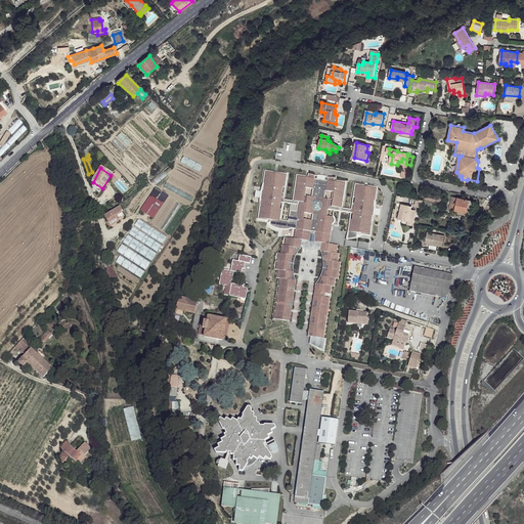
[(286,176),(263,174),(261,186),(263,186),(262,192),(261,192),(259,202),(260,203),(259,209),(258,209),(257,222),(266,223),(266,220),(269,220),(268,227),(271,229),(273,230),(278,231),(280,232),(284,212),(281,212),(282,206),(299,208),(298,214),(291,213),(289,223),(285,223),(284,232),(290,230),(295,231),(302,232),(309,233),(314,234),(322,235),(330,236),(331,226),(332,225),(333,224),(333,223),(333,221),(333,220),(332,220),(332,219),(325,218),(326,212),(351,215),(351,222),(348,221),(346,242),(348,242),(350,242),(352,242),(353,241),(355,241),(356,232),(359,232),(359,236),(368,237),(370,224),(369,224),(370,218),(372,218),(373,209),(372,209),(373,202),(374,203),(376,189),(353,186),(351,200),(353,200),(353,206),(351,206),(350,212),(340,210),(344,184),(335,183),(335,186),(332,186),(333,180),(326,179),(325,183),(313,181),(313,177),(307,176),(306,182),(303,182),(304,178),(295,177),(292,203),(281,202),(282,195),(280,195),(281,189),(284,189),(286,176)]
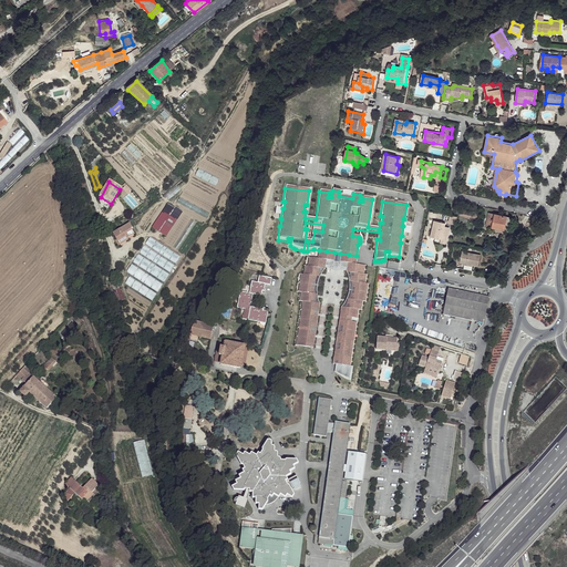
[(166,203),(152,227),(166,236),(181,213),(166,203)]
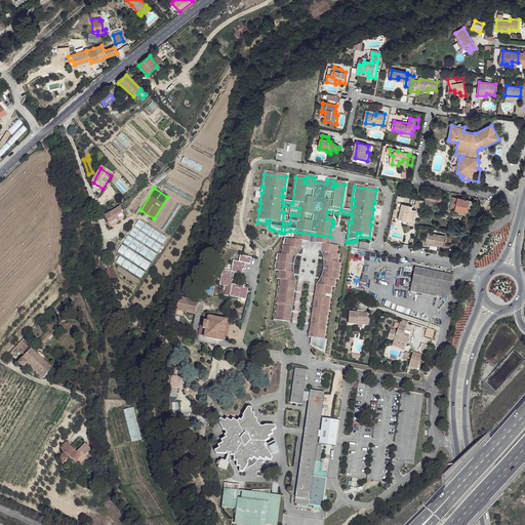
[(470,200),(452,198),(450,210),(467,213),(470,200)]
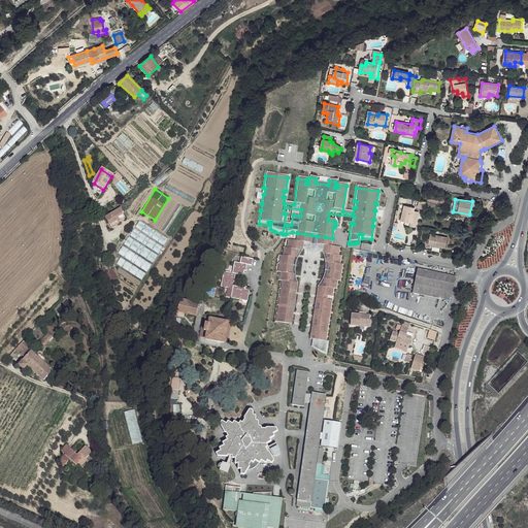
[(414,207),(404,205),(402,211),(405,212),(404,221),(409,223),(409,226),(415,227),(418,211),(414,210),(414,207)]
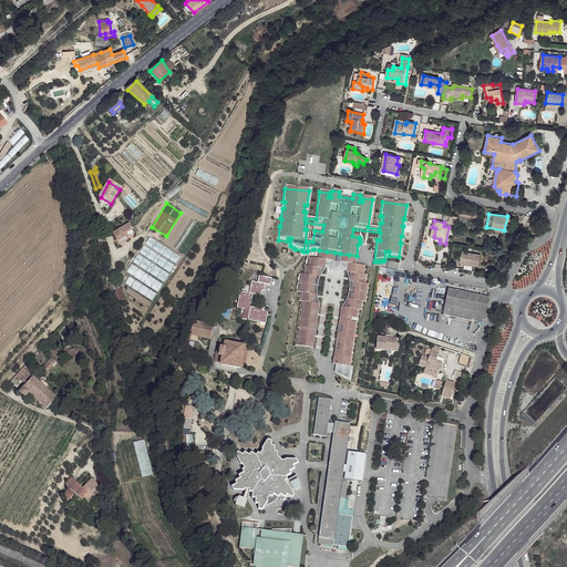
[(127,226),(111,235),(117,248),(127,243),(126,240),(131,237),(129,233),(131,232),(127,226)]
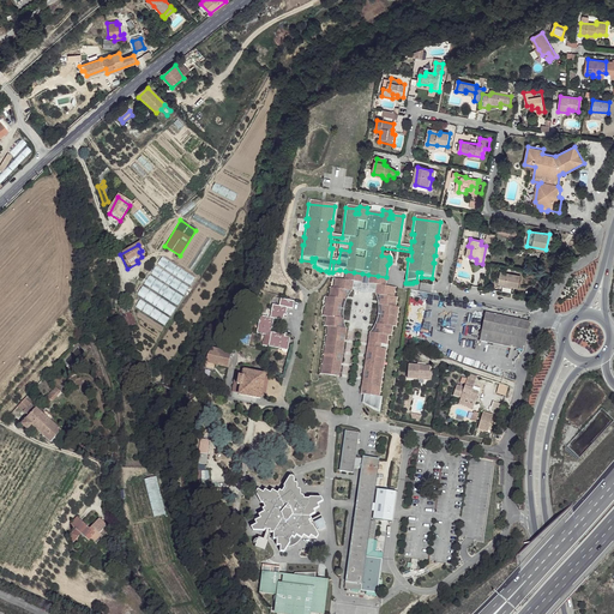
[(521,274),(501,270),(499,283),(518,288),(521,274)]
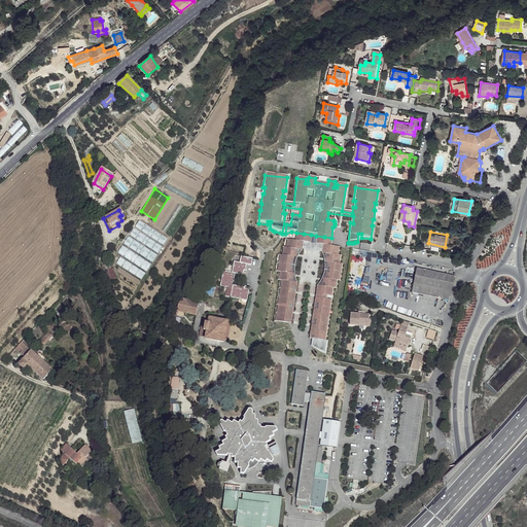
[(303,237),(295,236),(294,243),(288,242),(287,249),(285,249),(284,257),(282,257),(281,257),(279,274),(280,274),(281,274),(280,282),(281,282),(283,282),(277,323),(286,324),(292,284),(289,283),(290,275),(288,275),(290,258),(293,259),(294,251),(296,251),(297,246),(302,247),(302,249),(303,249),(305,249),(307,249),(310,249),(312,249),(313,249),(315,250),(317,250),(318,251),(321,251),(322,252),(322,250),(325,250),(325,247),(327,247),(325,255),(328,256),(327,264),(329,265),(327,280),(325,280),(324,288),(321,288),(320,296),(329,297),(330,289),(332,289),(335,282),(336,282),(337,282),(340,266),(339,266),(337,265),(338,256),(337,256),(335,256),(337,248),(329,247),(330,241),(323,240),(324,237),(316,236),(316,239),(310,238),(311,235),(304,234),(303,237)]
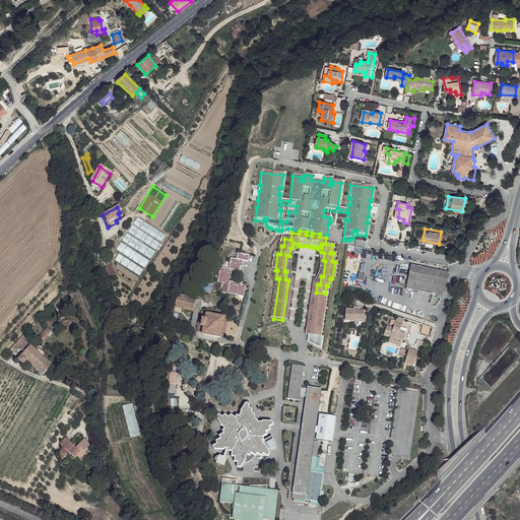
[(116,249),(144,268),(149,260),(121,242),(116,249)]
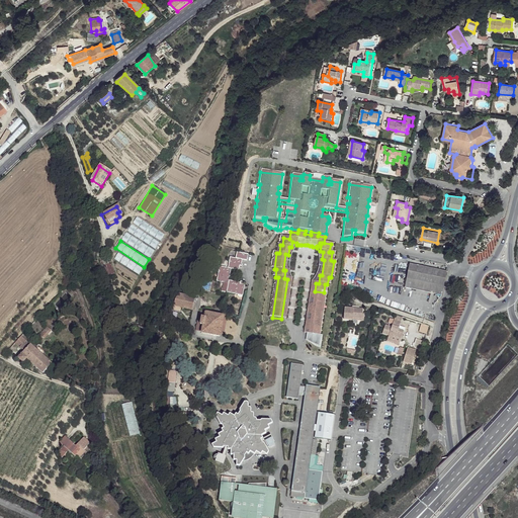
[(281,319),(286,320),(291,279),(290,277),(289,273),(289,271),(288,268),(289,265),(289,262),(289,260),(290,257),(291,254),(293,252),(294,250),(295,249),(295,248),(299,249),(305,249),(308,250),(313,250),(315,250),(317,250),(317,252),(318,256),(318,257),(319,260),(319,263),(319,264),(318,267),(318,269),(317,272),(316,275),(314,278),(313,280),(312,282),(310,294),(305,334),(307,335),(306,342),(308,343),(308,338),(310,338),(310,335),(309,335),(314,294),(323,296),(325,296),(326,292),(324,292),(315,291),(316,283),(319,283),(320,275),(322,275),(324,260),(322,259),(323,252),(320,251),(322,243),(320,243),(320,246),(317,246),(317,248),(316,247),(313,247),(312,246),(310,246),(308,245),(307,245),(305,245),(301,245),(299,245),(297,245),(296,245),(296,243),(292,242),(291,247),(289,247),(288,255),(285,254),(283,270),(285,270),(284,278),(287,279),(281,319)]
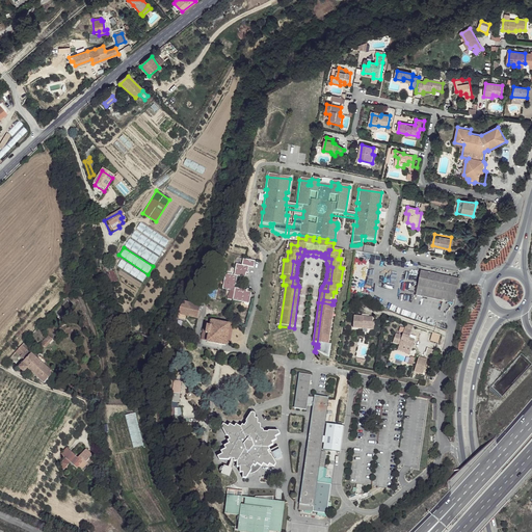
[(246,269),(248,270),(249,265),(255,265),(256,259),(243,257),(242,264),(236,263),(235,274),(237,274),(246,276),(246,274),(246,269)]
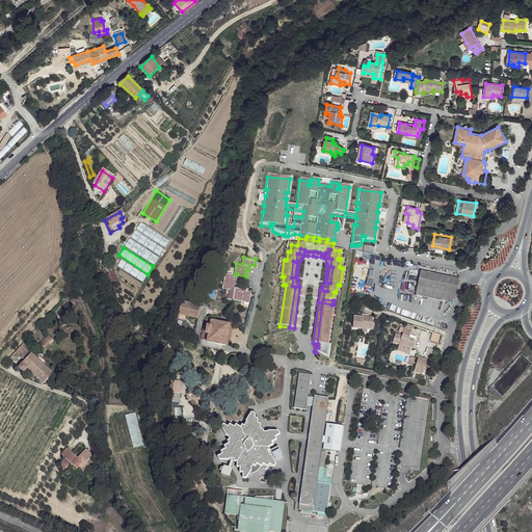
[(104,260),(100,262),(104,273),(108,271),(104,260)]
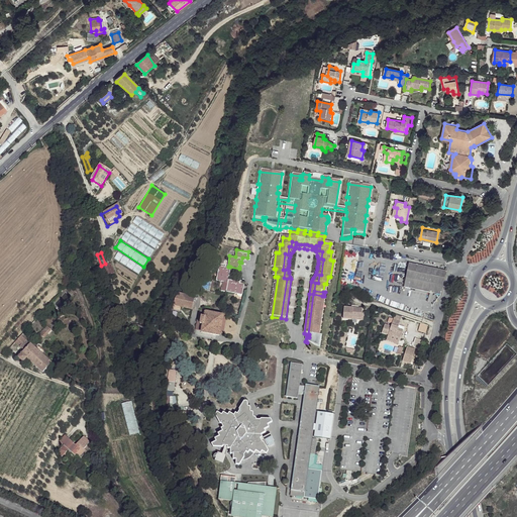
[(446,271),(409,264),(405,287),(437,294),(441,294),(446,271)]
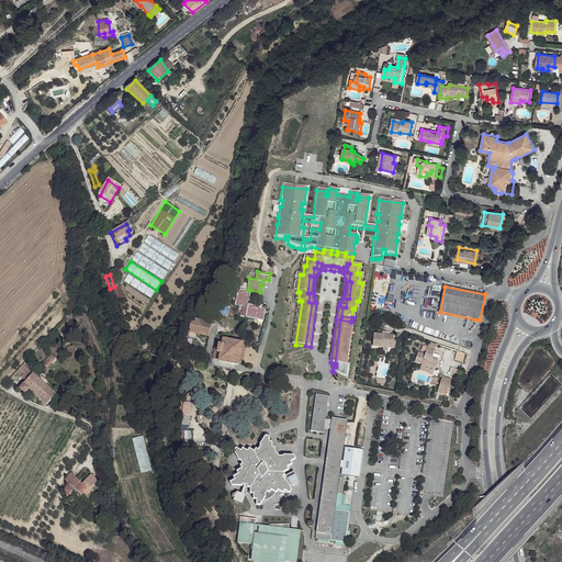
[(246,306),(245,315),(262,319),(263,319),(266,306),(260,305),(260,303),(249,301),(249,298),(250,290),(248,290),(238,289),(236,304),(246,306)]
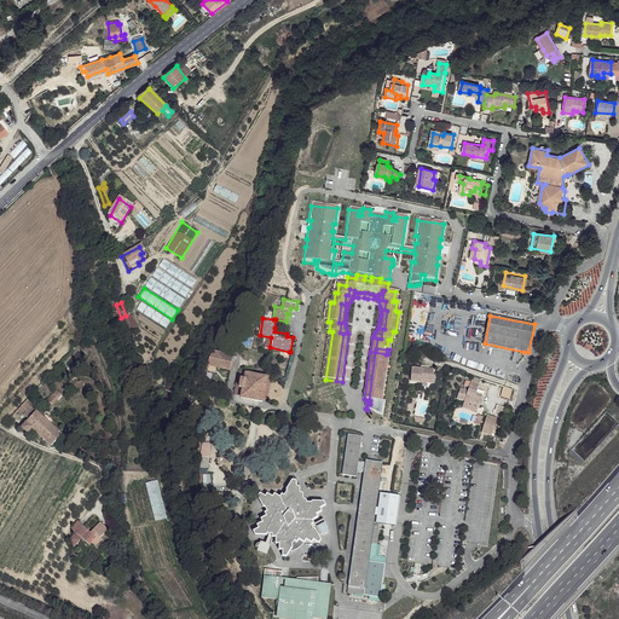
[(386,354),(375,352),(369,400),(370,400),(370,404),(368,404),(368,410),(370,411),(372,412),(375,414),(379,415),(381,416),(383,401),(382,401),(380,401),(386,354)]
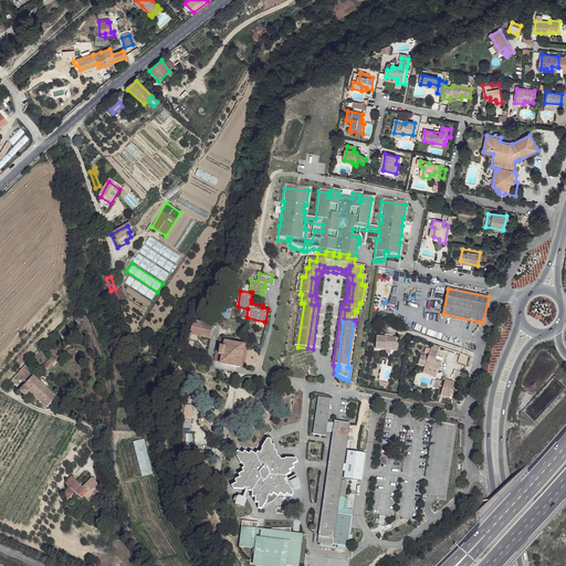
[(213,327),(194,323),(190,337),(210,341),(213,327)]
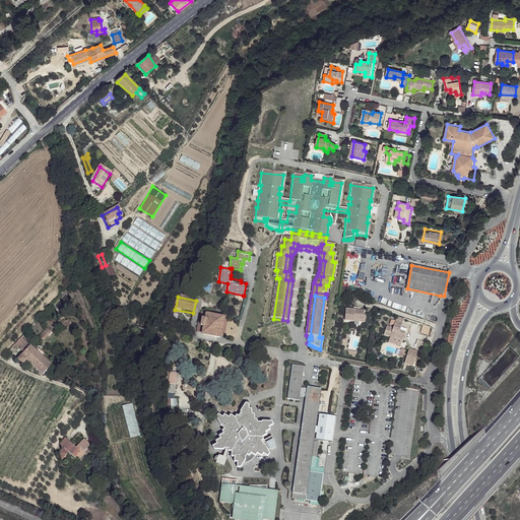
[(362,311),(345,310),(344,321),(353,322),(353,320),(361,320),(362,316),(362,311)]
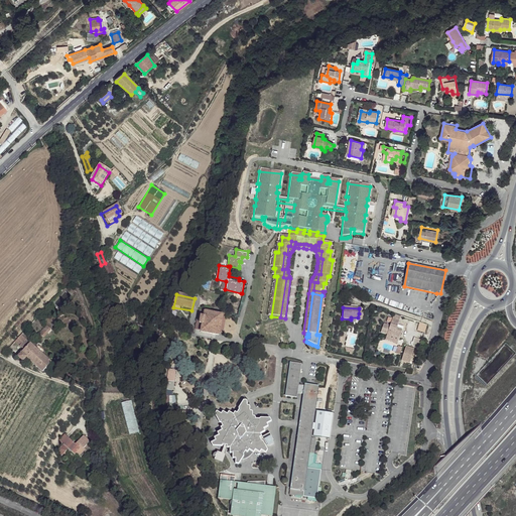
[(224,315),(205,312),(201,334),(219,336),(224,315)]
